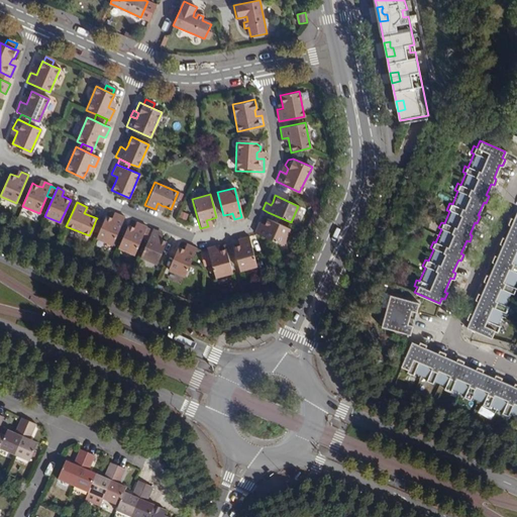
[(106,215),(103,220),(102,222),(96,237),(111,244),(123,216),(117,213),(114,218),(111,217),(106,215)]
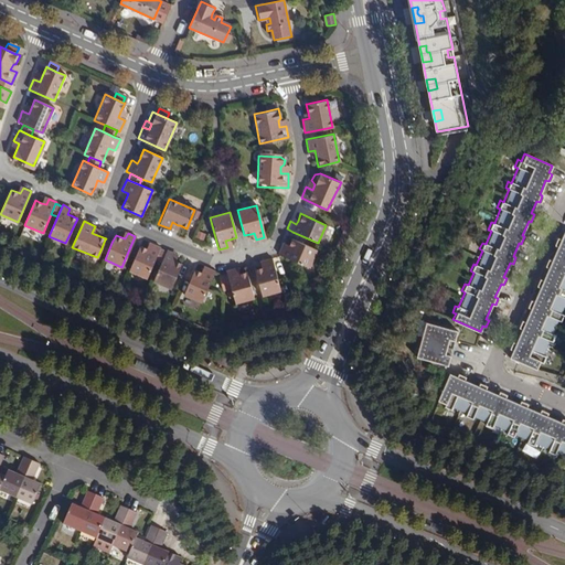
[(564,233),(563,233),(561,238),(557,237),(554,244),(557,245),(552,259),(548,258),(545,266),(548,267),(543,279),(540,278),(536,286),(540,287),(533,301),(530,300),(528,307),(530,308),(524,321),(522,320),(518,328),(521,329),(514,343),(512,342),(509,349),(512,350),(509,356),(536,368),(539,362),(542,363),(545,356),(542,354),(548,341),(551,342),(555,333),(552,332),(557,320),(560,321),(563,315),(561,313),(564,302),(564,233)]
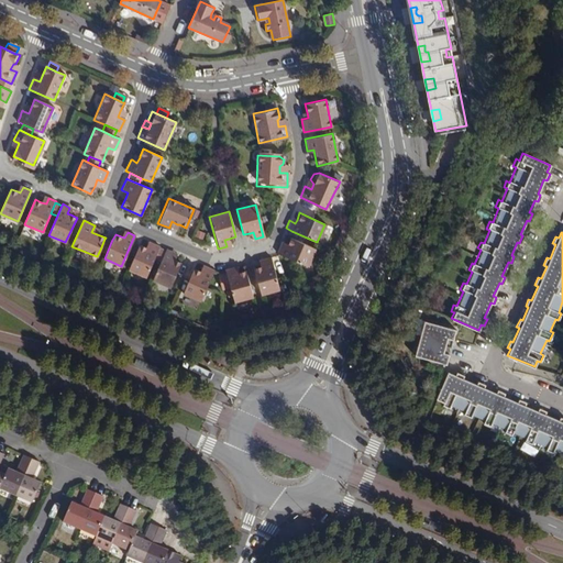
[(275,252),(294,261),(306,266),(313,249),(289,238),(286,243),(285,247),(278,244),(275,252)]
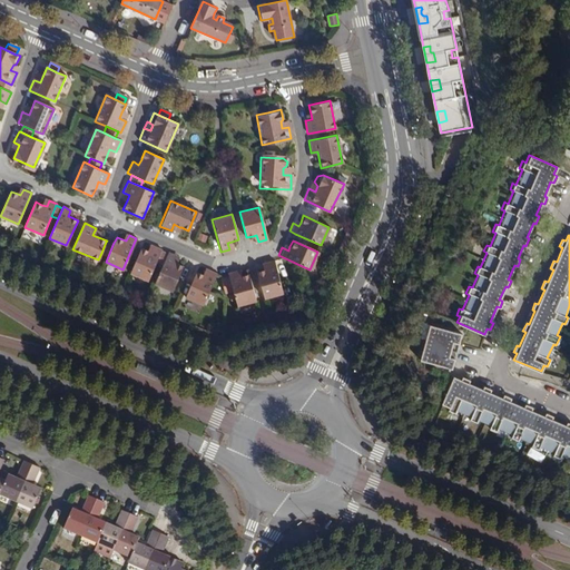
[(112,245),(106,242),(101,253),(108,255),(112,245)]
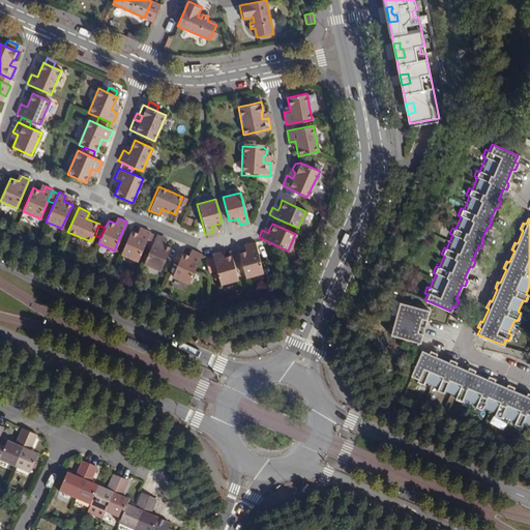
[(149,234),(150,232),(143,229),(140,234),(137,233),(130,230),(120,253),(138,260),(145,243),(149,234)]
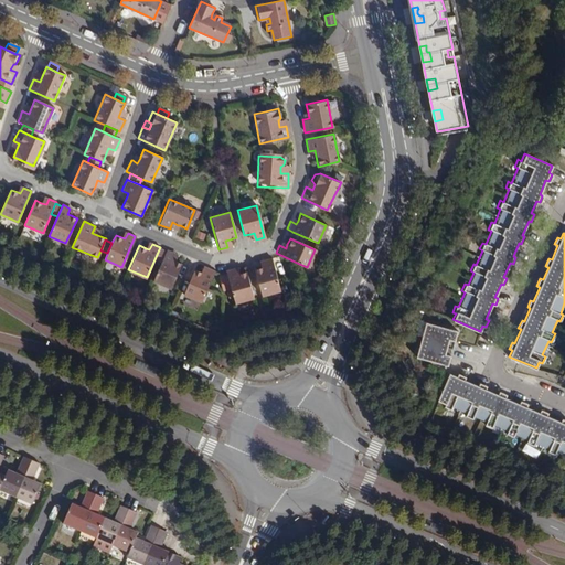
[(173,253),(167,249),(166,252),(160,263),(152,280),(170,287),(181,263),(174,260),(172,258),(173,253)]
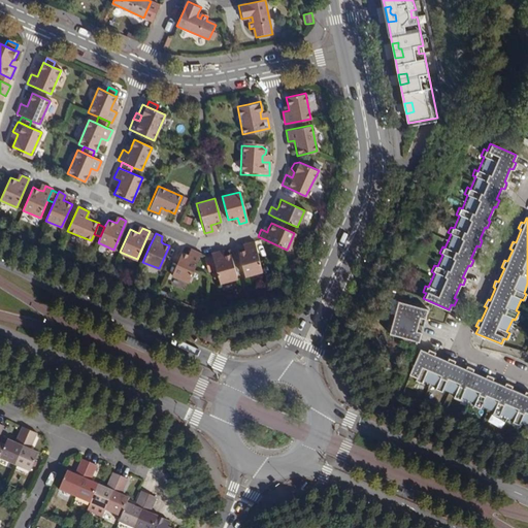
[(155,235),(149,233),(144,242),(150,245),(155,235)]
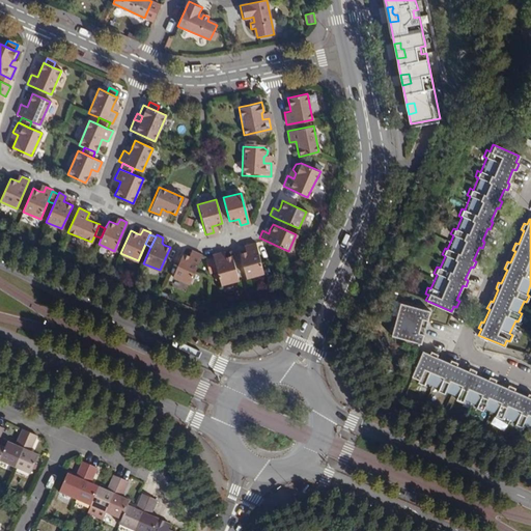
[(248,249),(239,252),(245,276),(262,271),(254,242),(247,244),(248,249)]
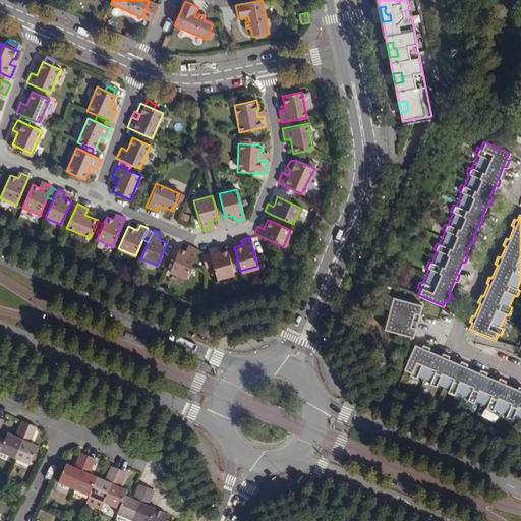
[(185,250),(179,247),(169,270),(185,277),(197,249),(190,246),(188,252),(185,250)]
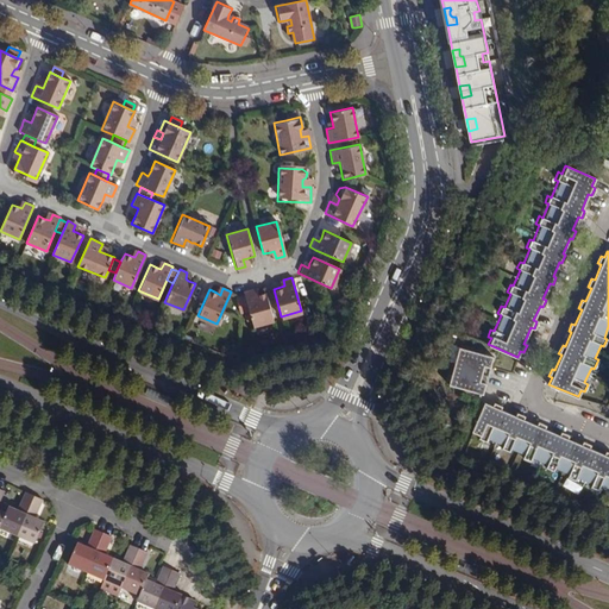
[(252,325),(272,319),(264,292),(257,294),(253,295),(251,288),(243,290),(252,325)]
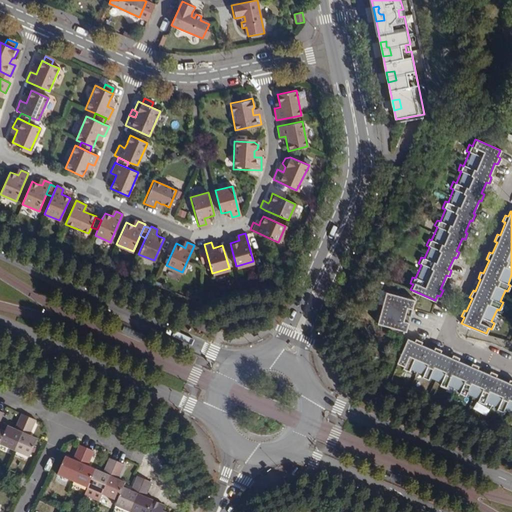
[(414,299),(385,292),(383,300),(387,302),(384,315),(379,315),(377,323),(406,330),(414,299)]
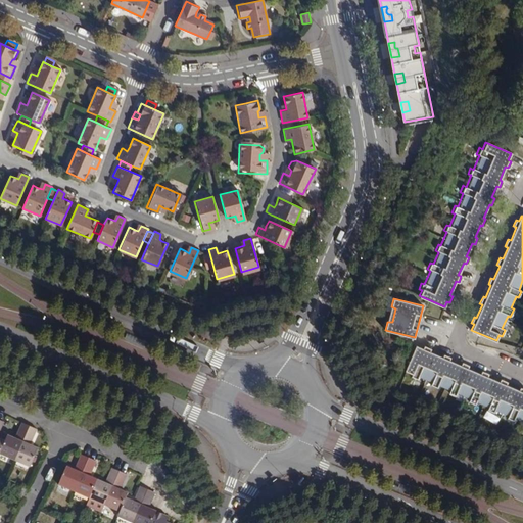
[(432,349),(425,346),(423,349),(417,346),(406,371),(413,374),(411,377),(419,380),(420,377),(431,382),(430,385),(436,388),(437,385),(452,391),(449,394),(457,396),(458,394),(470,399),(468,402),(475,406),(476,402),(490,409),(488,411),(494,414),(495,411),(508,416),(507,419),(513,422),(515,419),(522,422),(522,389),(520,388),(518,391),(507,386),(508,383),(503,380),(501,383),(487,378),(488,374),(482,372),(480,375),(469,369),(470,366),(464,364),(463,367),(448,361),(449,358),(443,354),(442,358),(430,352),(432,349)]
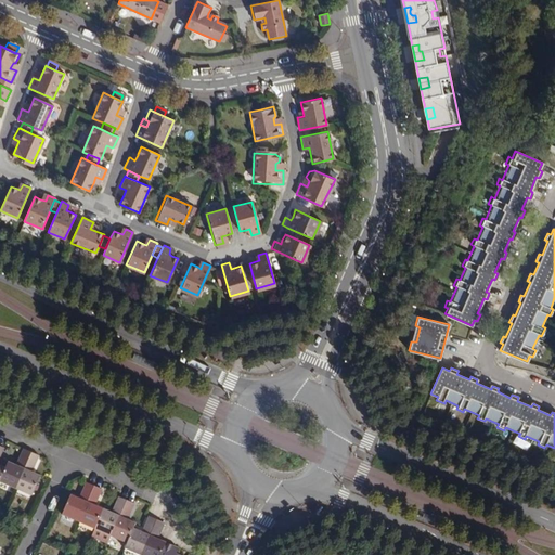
[(5,467),(0,479),(16,486),(31,452),(25,449),(18,465),(9,461),(5,467)]
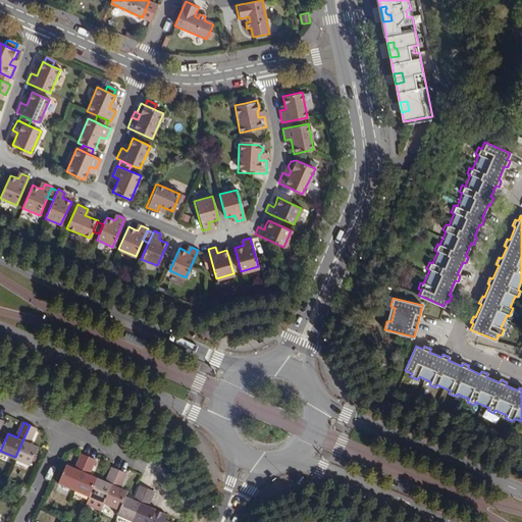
[(30,425),(15,457),(31,464),(38,447),(31,444),(38,428),(30,425)]
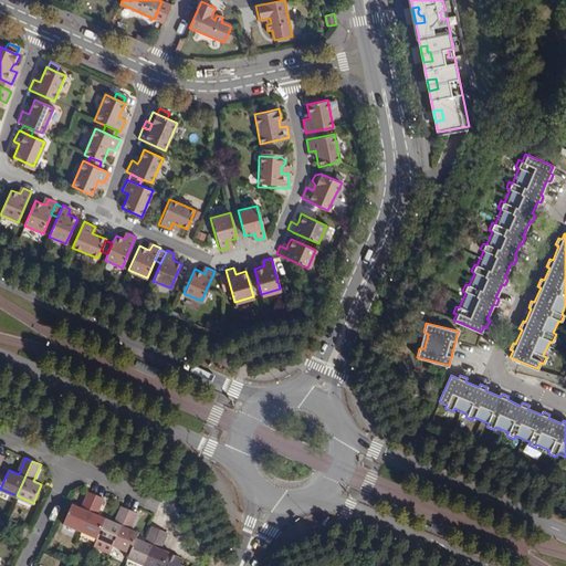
[(64,523),(81,531),(96,495),(88,492),(82,507),(73,503),(64,523)]
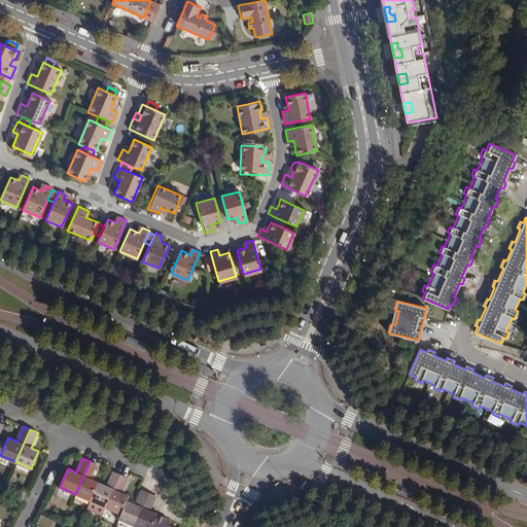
[(97,464),(90,461),(75,494),(91,501),(99,483),(91,479),(97,464)]
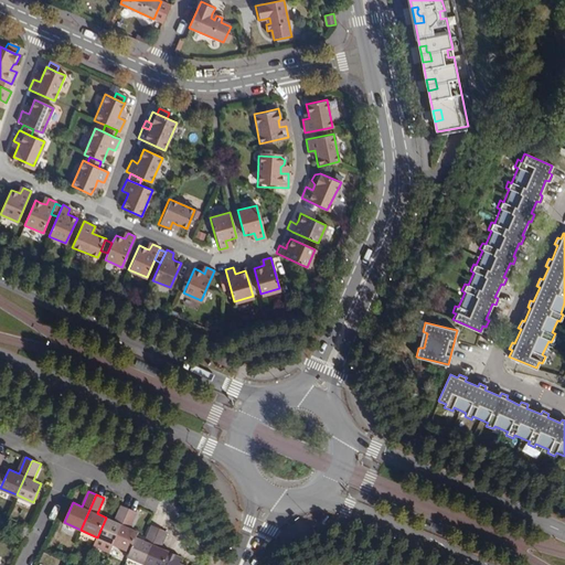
[(114,544),(129,510),(121,507),(115,521),(106,518),(97,537),(114,544)]
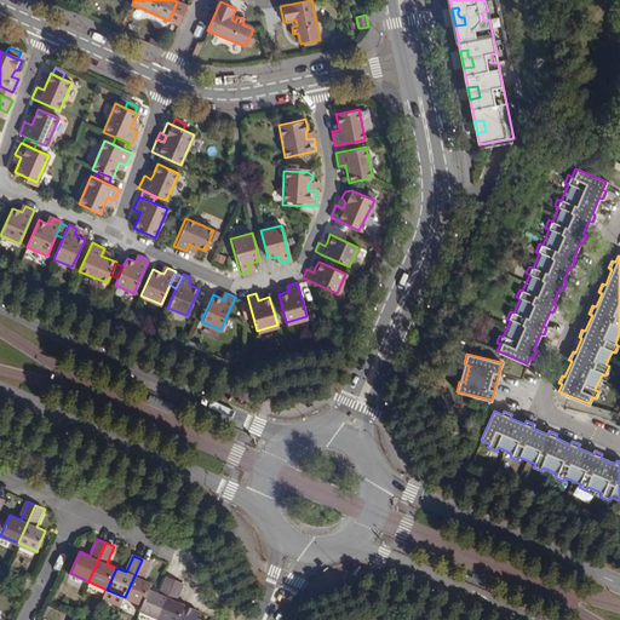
[(142,560),(125,597),(143,606),(149,590),(153,584),(144,580),(151,563),(142,560)]
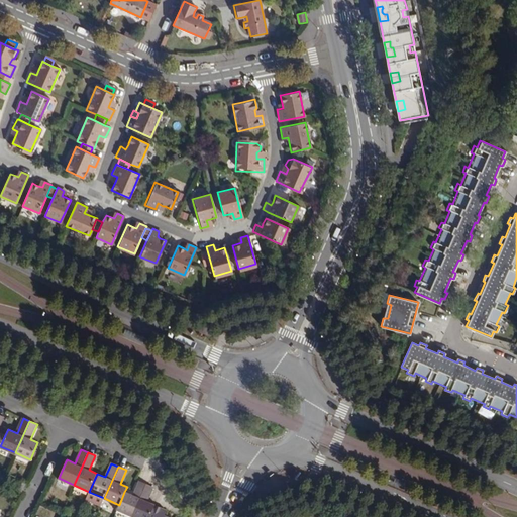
[(131,495),(124,492),(119,505),(116,510),(131,516),(146,484),(137,481),(131,495)]
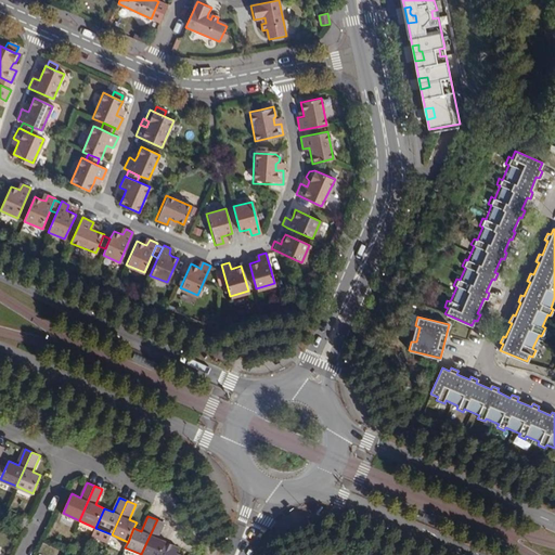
[(165,524),(157,519),(141,554),(160,554),(166,543),(157,540),(165,524)]
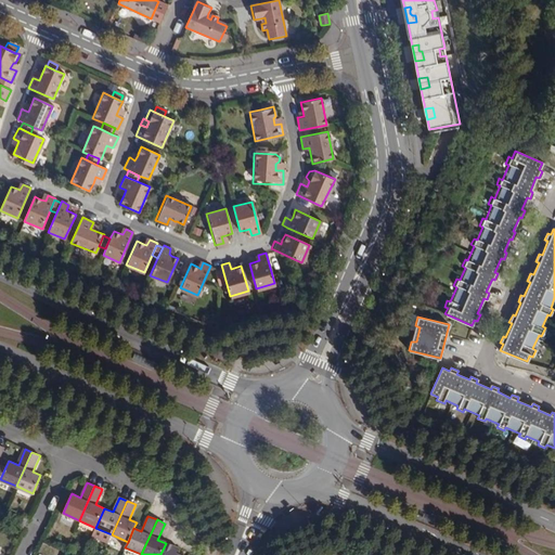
[(93,533),(110,540),(112,534),(95,528),(93,533)]
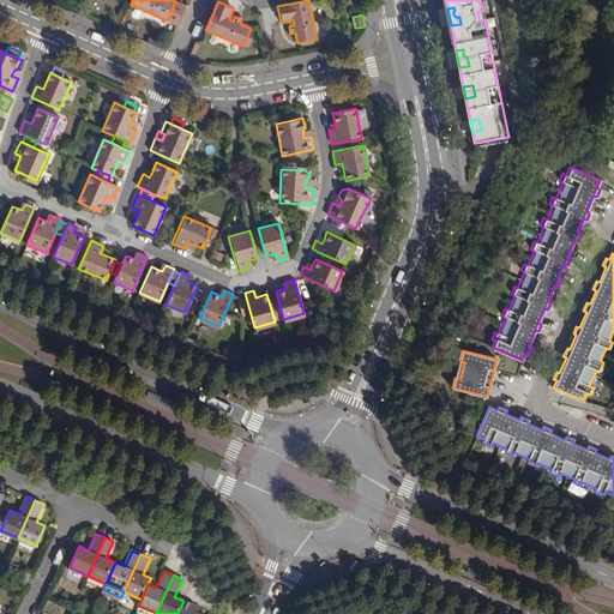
[(184,601),(178,613),(197,613),(200,608),(184,601)]
